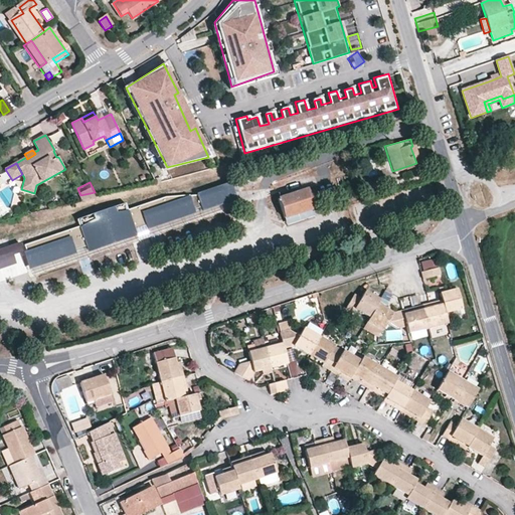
[(314,208),(307,187),(279,197),(285,217),(314,208)]
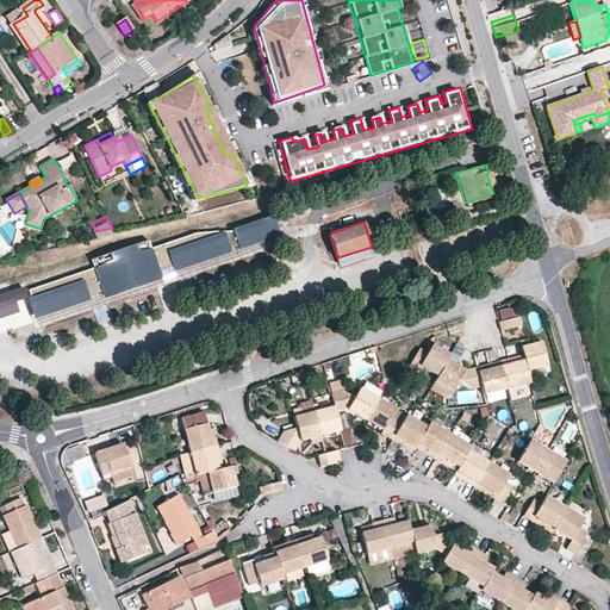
[(231,253),(230,248),(238,246),(240,250),(275,238),(278,236),(279,232),(278,230),(277,229),(273,228),(232,231),(224,232),(224,231),(195,234),(151,249),(149,241),(91,260),(94,268),(29,291),(31,298),(38,318),(91,300),(89,297),(101,293),(103,297),(120,293),(134,288),(145,284),(161,274),(160,271),(173,267),(174,272),(231,253)]
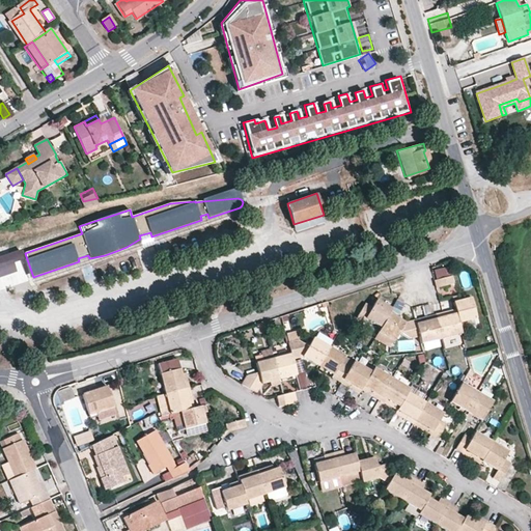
[(326,221),(324,215),(294,224),(296,230),(326,221)]
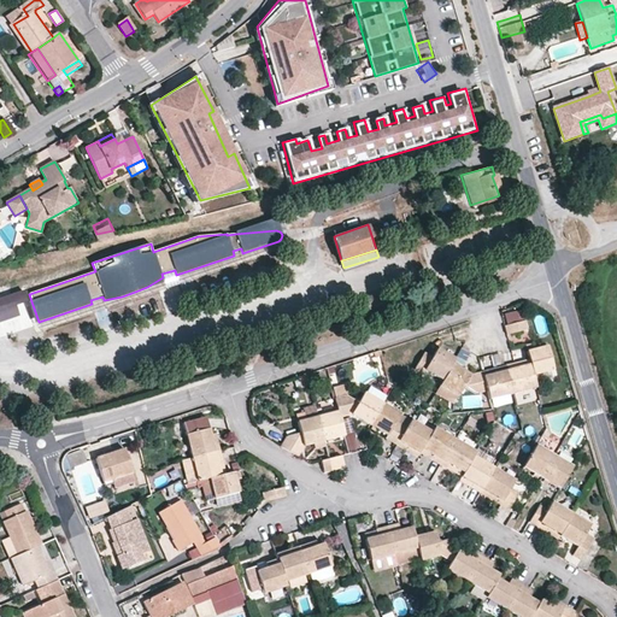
[(180,285),(176,275),(175,270),(162,274),(163,277),(166,289),(180,285)]
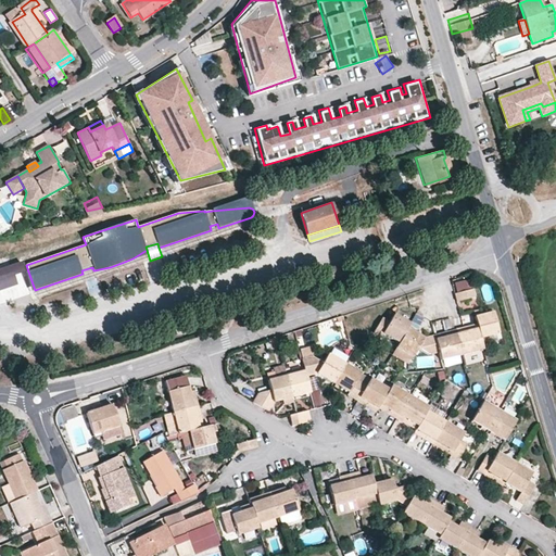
[(344,274),(341,265),(327,269),(330,278),(344,274)]
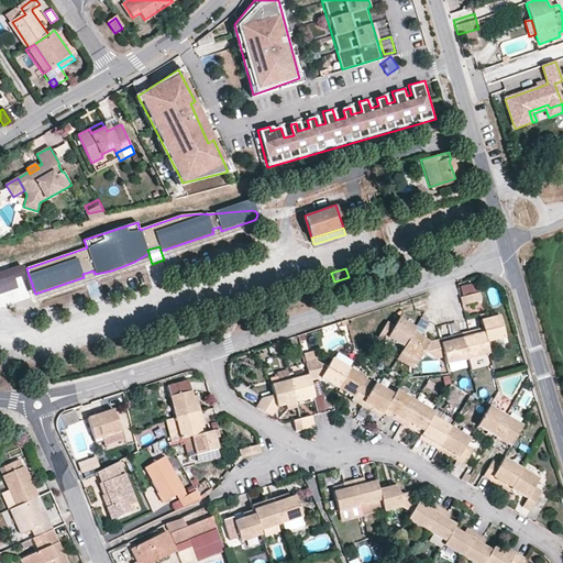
[(35,294),(29,275),(25,276),(32,295),(35,294)]
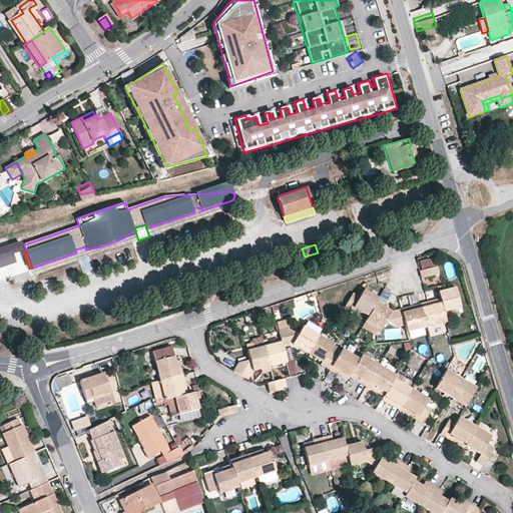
[(432,269),(429,259),(419,262),(422,271),(432,269)]
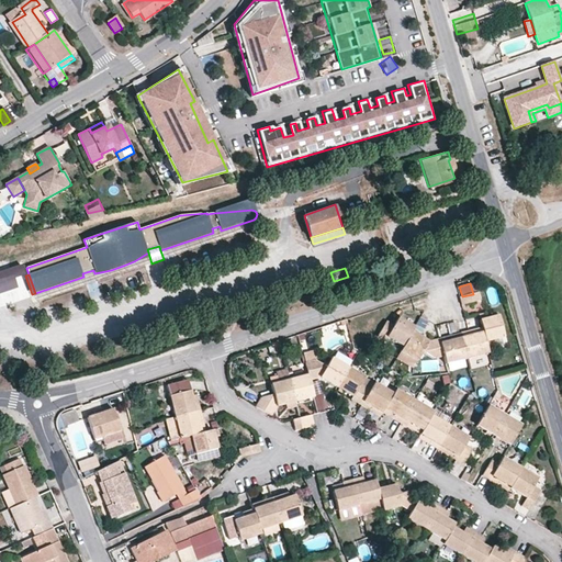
[(493,288),(486,289),(489,304),(495,303),(493,288)]
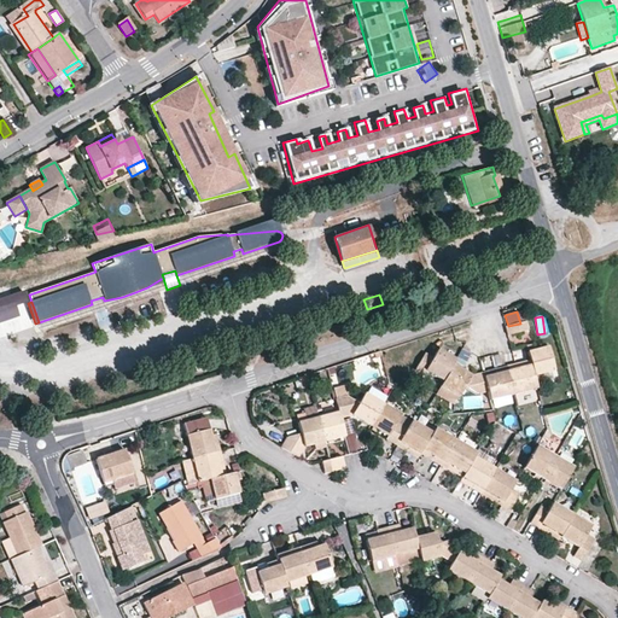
[(528,330),(525,321),(520,324),(508,326),(506,327),(507,336),(528,330)]
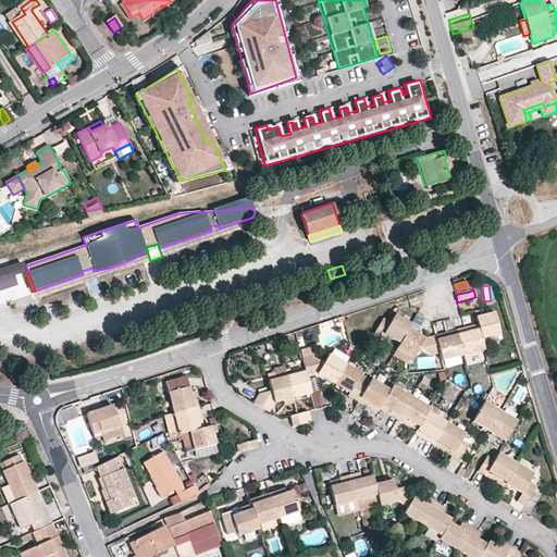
[(499,334),(494,312),(482,316),(475,318),(477,325),(478,329),(481,338),(499,334)]
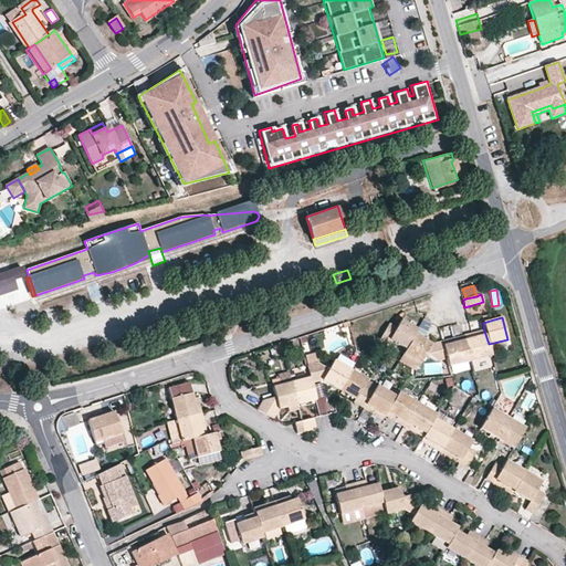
[(425,335),(431,323),(423,318),(418,329),(417,331),(425,335)]
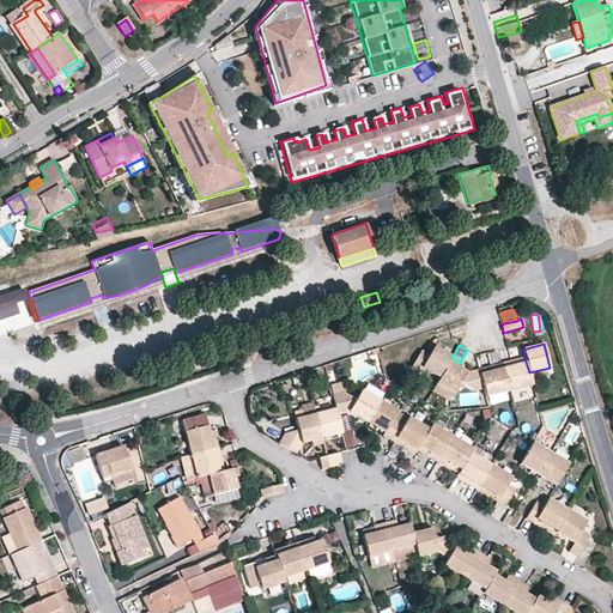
[(449,362),(451,358),(453,357),(435,346),(429,354),(422,351),(412,366),(420,371),(423,368),(439,378),(449,362)]
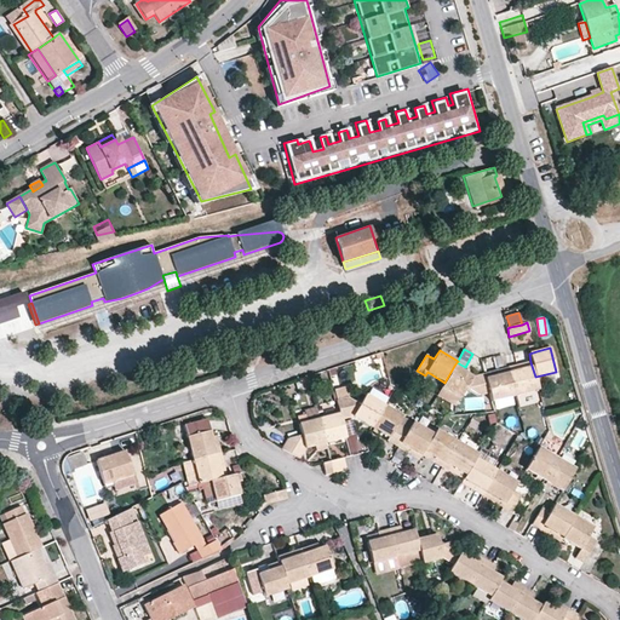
[(535,377),(532,366),(521,369),(520,365),(507,368),(515,396),(538,390),(535,377)]
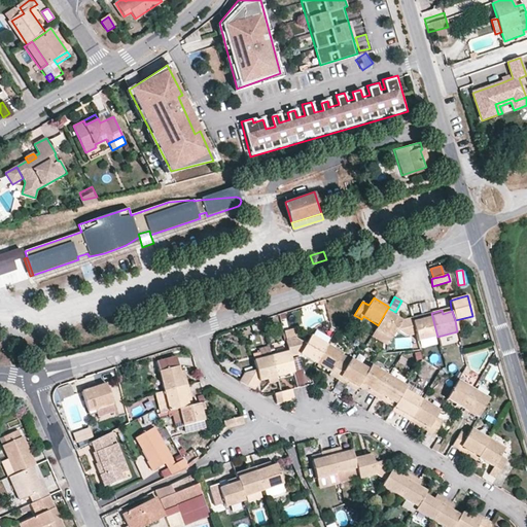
[(416,334),(412,317),(401,320),(386,311),(378,325),(376,329),(391,339),(396,329),(407,336),(416,334)]
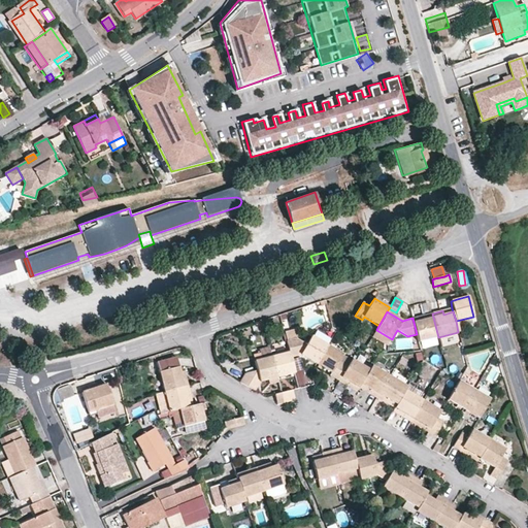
[(438,337),(432,314),(413,318),(417,334),(419,342),(438,337)]
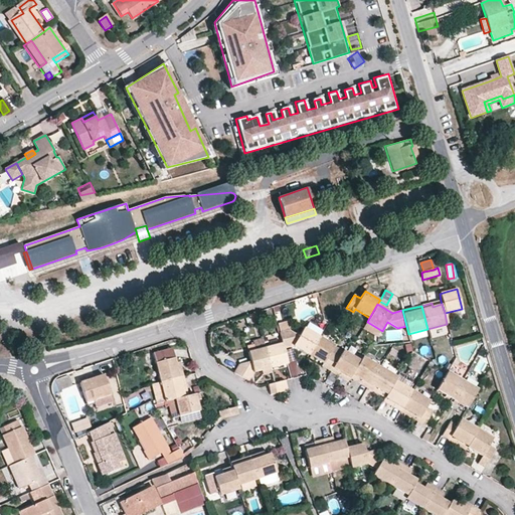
[(288,330),(286,322),(278,324),(280,332),(288,330)]
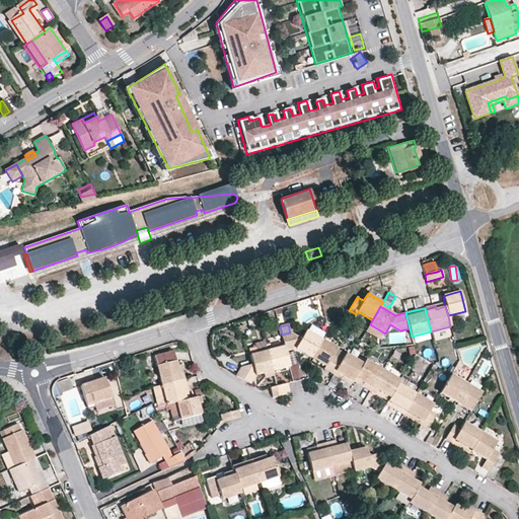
[(385,334),(370,324),(366,330),(381,340),(385,334)]
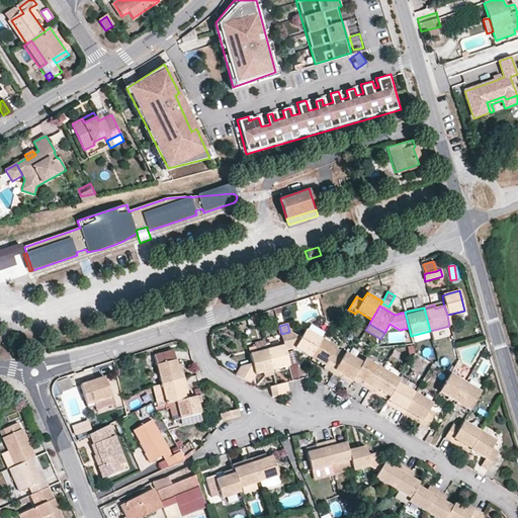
[(323,333),(311,325),(307,331),(320,338),(323,333)]
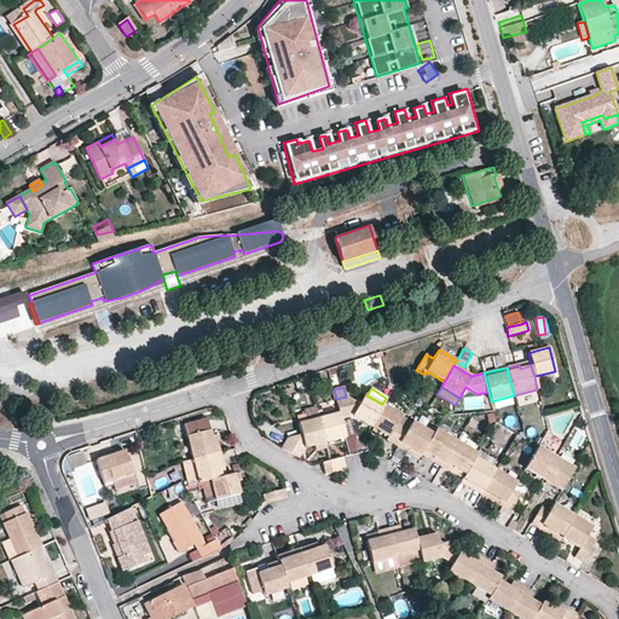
[(383,405),(382,404),(366,395),(365,394),(359,404),(346,397),(336,399),(339,412),(341,418),(352,416),(370,426),(383,405)]
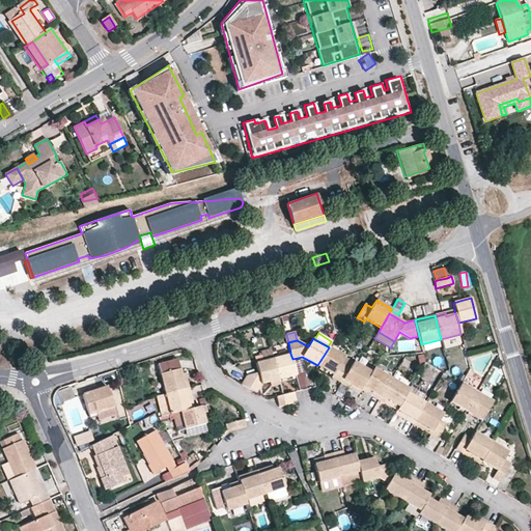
[(339,364),(344,357),(329,347),(317,365),(333,374),(331,378),(341,383),(348,370),(339,364)]
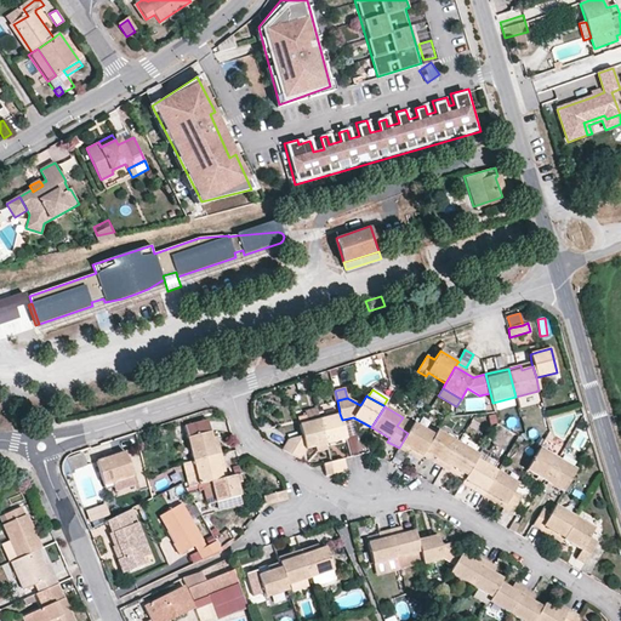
[(320,420),(317,408),(305,411),(306,416),(297,417),(300,425),(320,420)]
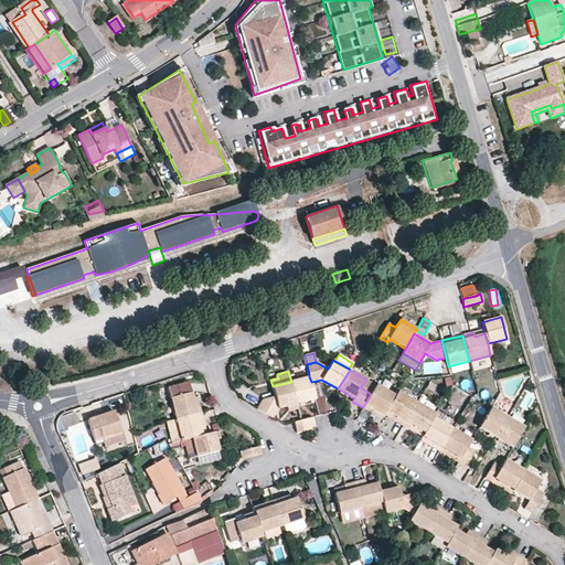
[(316,400),(311,382),(309,376),(291,382),(297,404),(316,400)]
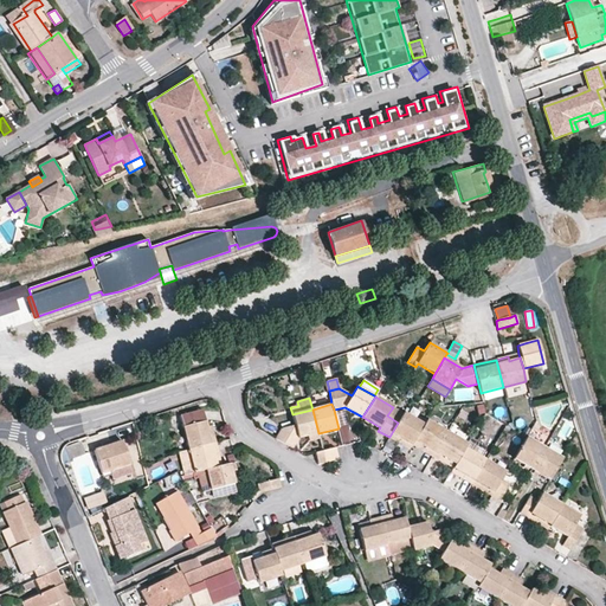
[(398,423),(404,413),(393,407),(387,416),(398,423)]
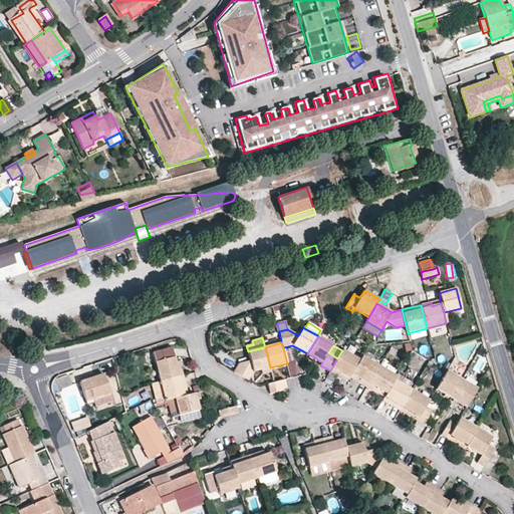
[(291,346),(284,348),(289,376),(297,374),(291,346)]
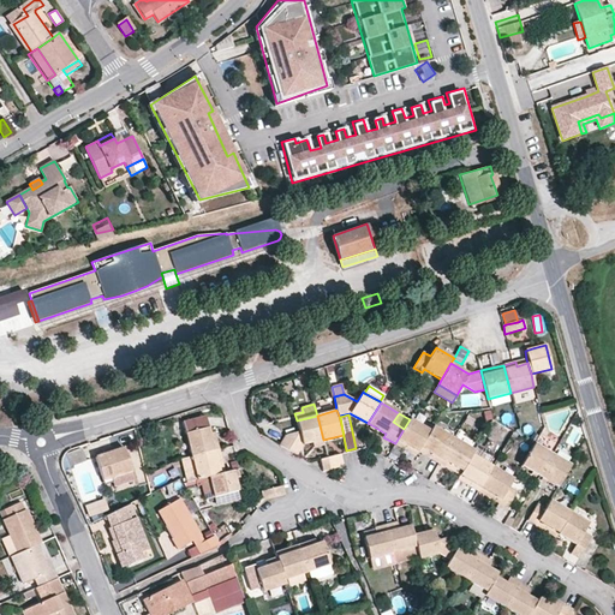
[(219,449),(216,437),(212,439),(209,434),(206,416),(183,422),(191,457),(219,449)]
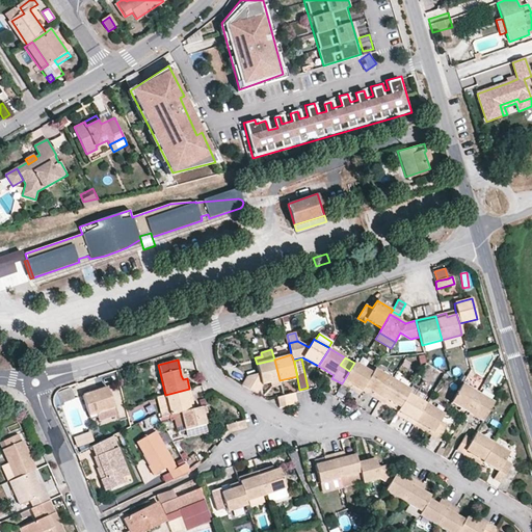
[(280,380),(274,360),(257,364),(259,373),(247,376),(242,386),(257,394),(262,384),(270,382),(280,380)]
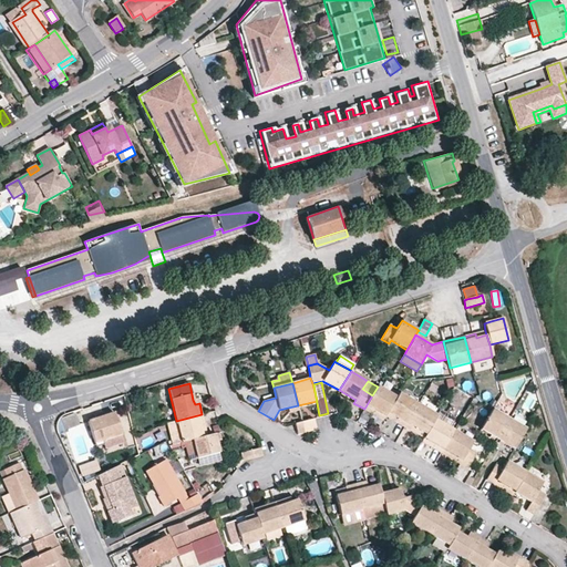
[(388,412),(397,398),(378,387),(372,395),(364,409),(383,421),(385,415),(388,412)]
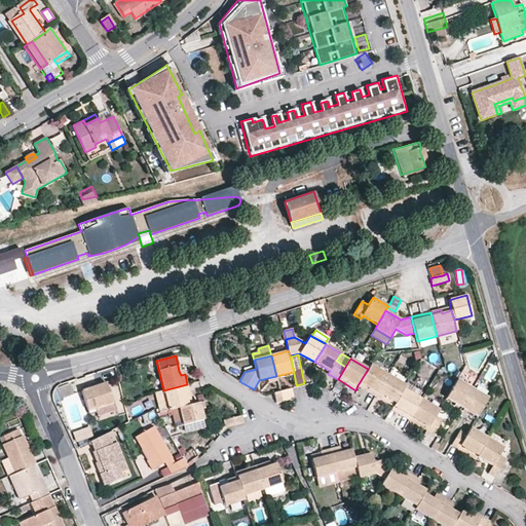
[(376,397),(388,375),(370,365),(368,369),(360,382),(369,387),(367,391),(376,397)]
